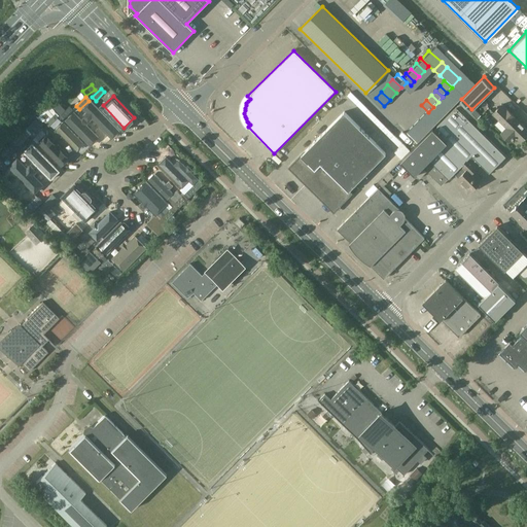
[(521,140),(526,134),(526,126),(502,102),(493,112),(506,126),(505,127),(506,128),(501,133),(510,141),(516,135),(521,140)]
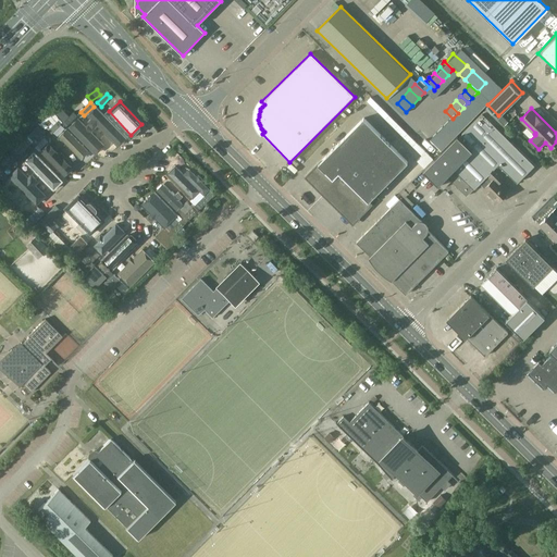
[(96,109),(89,115),(116,143),(123,136),(96,109)]
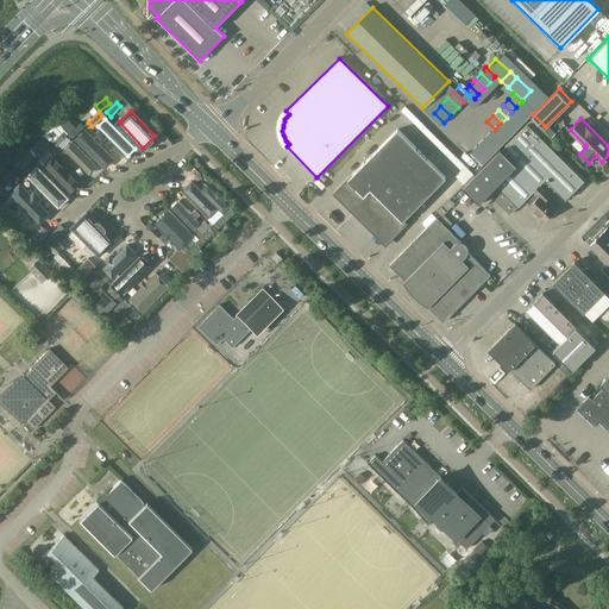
[(487,121),(481,129),(489,137),(495,130),(487,121)]
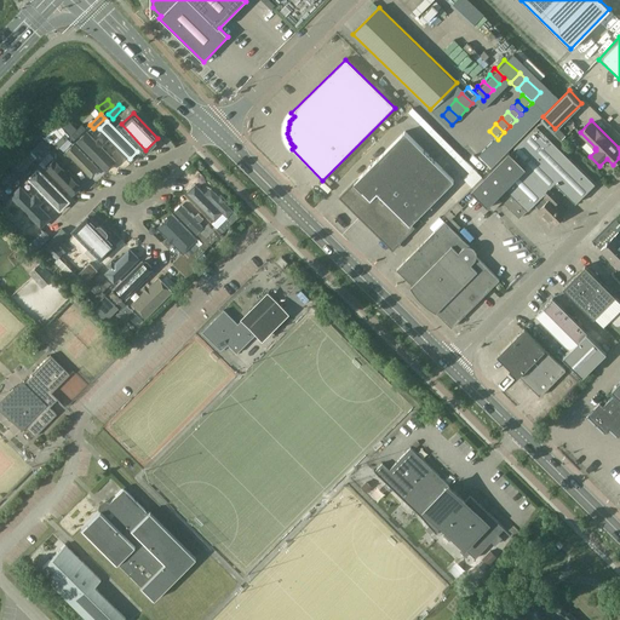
[(82,125),(72,135),(76,138),(86,128),(82,125)]
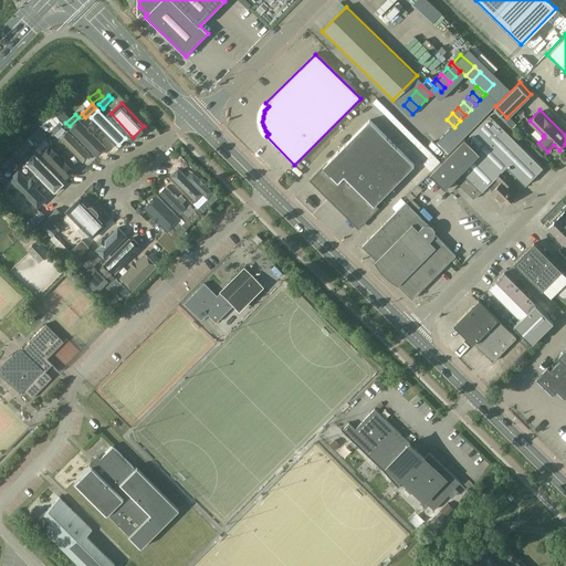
[(525,186),(543,168),(490,115),(467,138),(464,136),(430,171),(446,187),(453,179),(474,199),(486,187),(492,191),(491,191),(505,206),(517,195),(513,190),(507,185),(516,177),(525,186)]
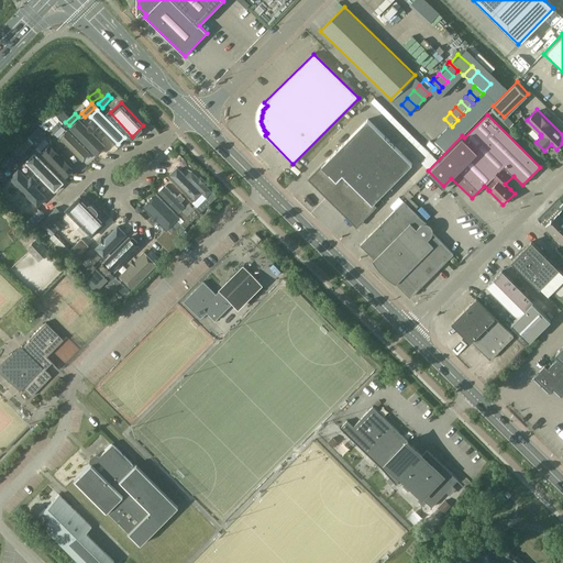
[(444,119),(440,124),(448,131),(452,127),(444,119)]
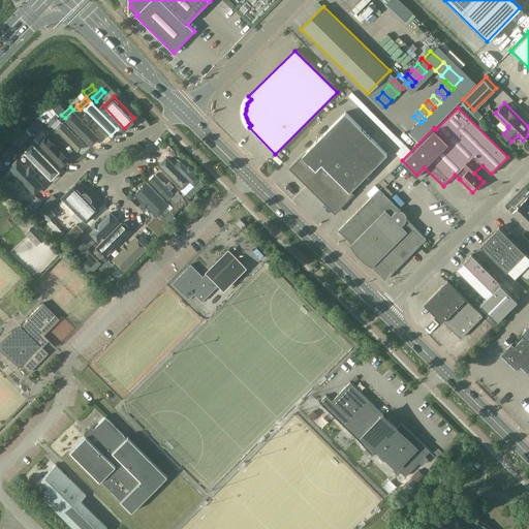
[(91,146),(99,138),(74,113),(67,120),(91,146)]
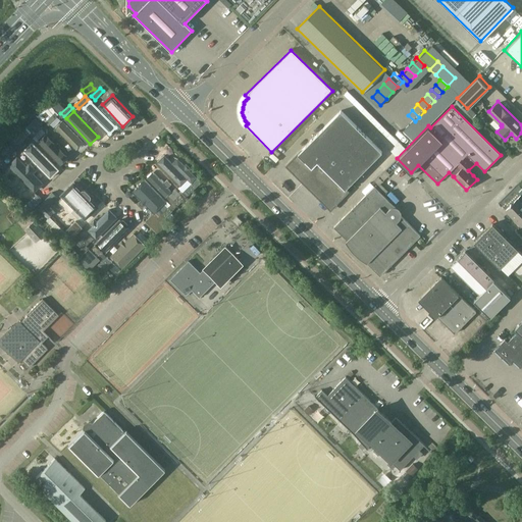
[(330,210),(337,203),(349,192),(346,189),(382,152),(341,111),(285,166),(330,210)]
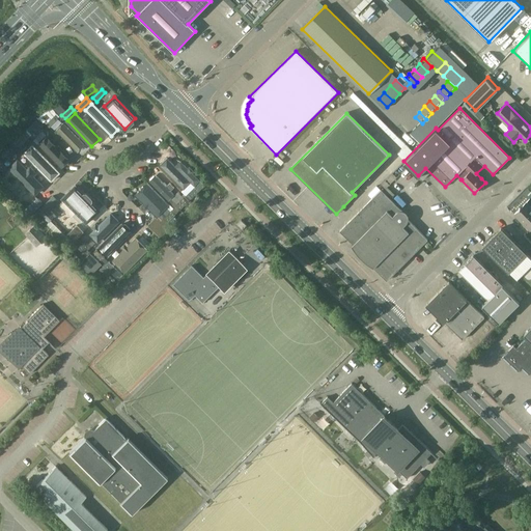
[(55,115),(46,124),(49,128),(58,119),(55,115)]
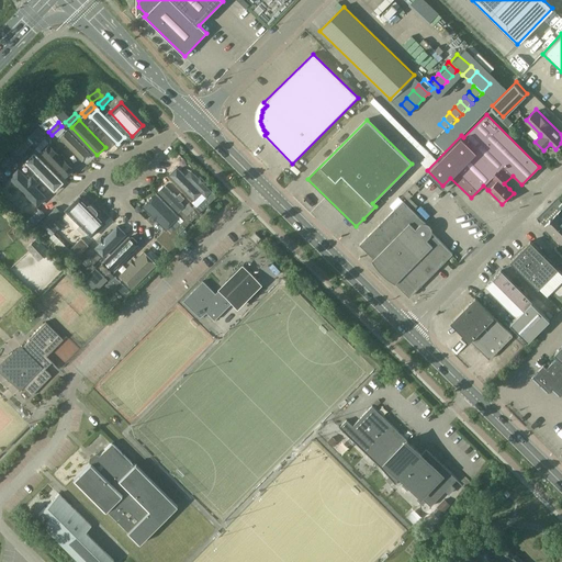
[(439,124),(434,130),(441,137),(447,131),(439,124)]
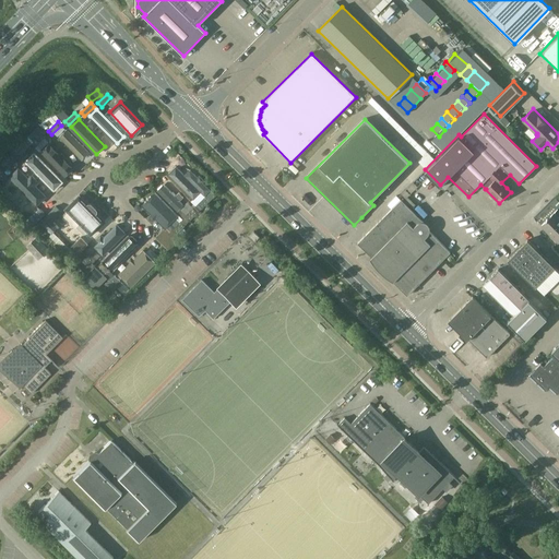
[(80,158),(86,153),(67,130),(60,137),(80,158)]
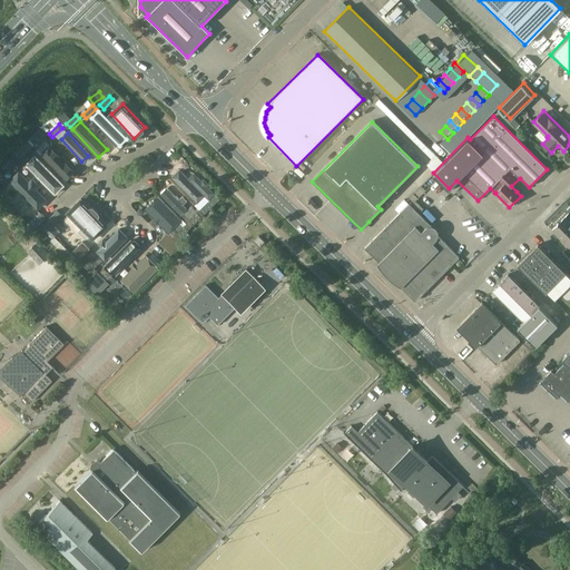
[(43,136),(35,145),(38,148),(47,139),(43,136)]
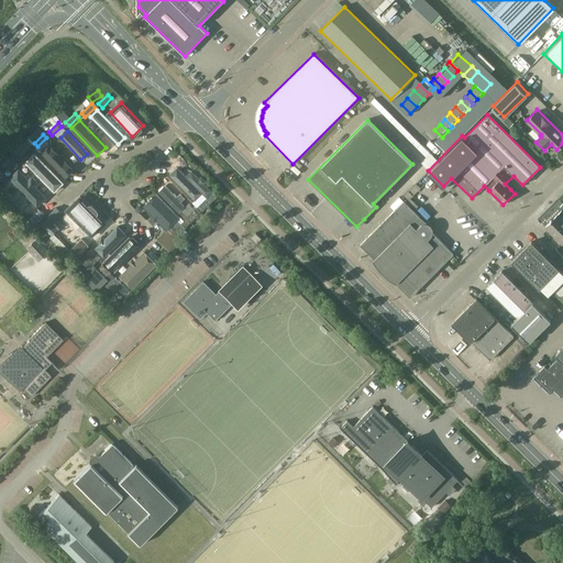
[(65,176),(73,168),(50,144),(42,152),(65,176)]
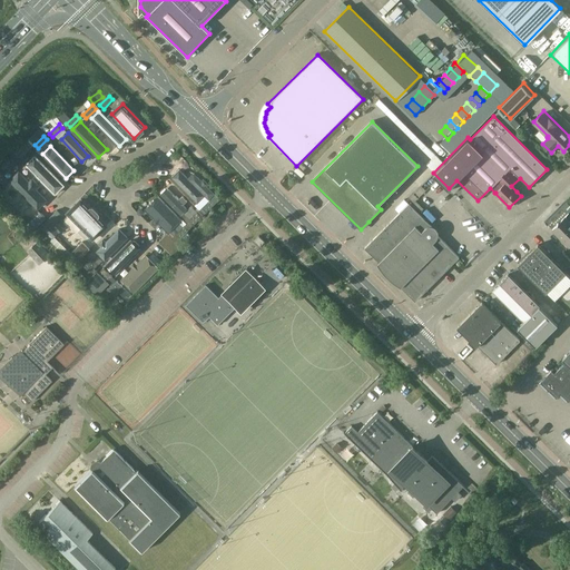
[(30,148),(21,158),(25,161),(33,153),(30,148)]
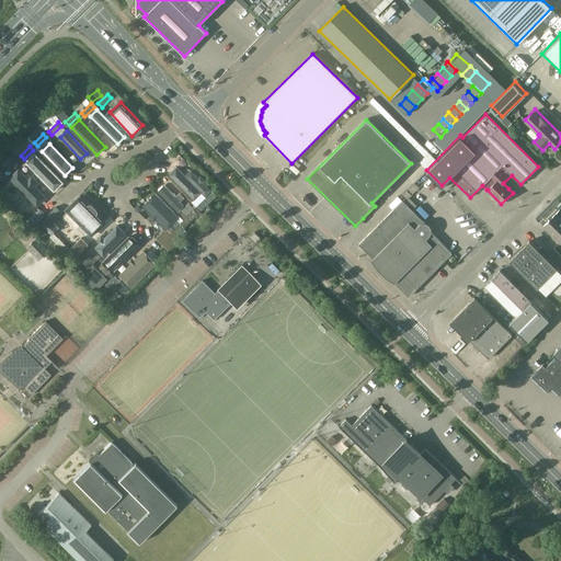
[(13,152),(2,163),(8,168),(19,157),(14,153),(13,152)]
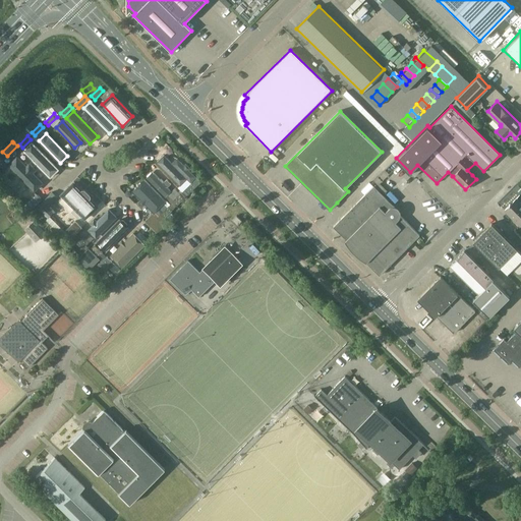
[(51,176),(58,170),(32,143),(24,150),(51,176)]
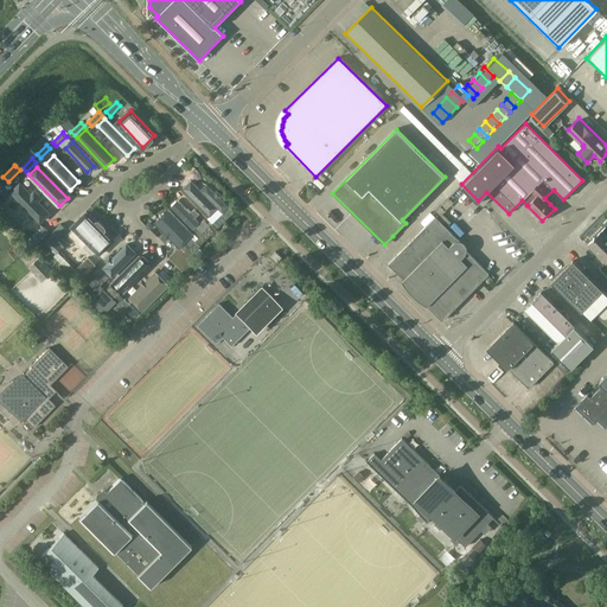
[(18,172),(8,183),(12,186),(23,176),(18,172)]
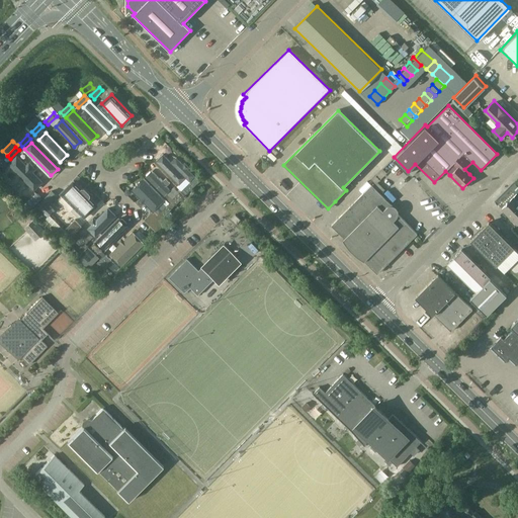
[(16,154),(7,163),(34,190),(44,181),(16,154)]
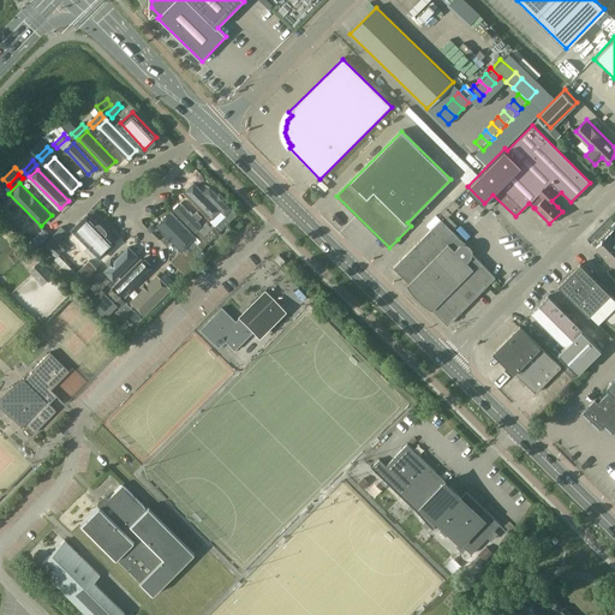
[(195,183),(185,190),(213,219),(221,210),(195,183)]
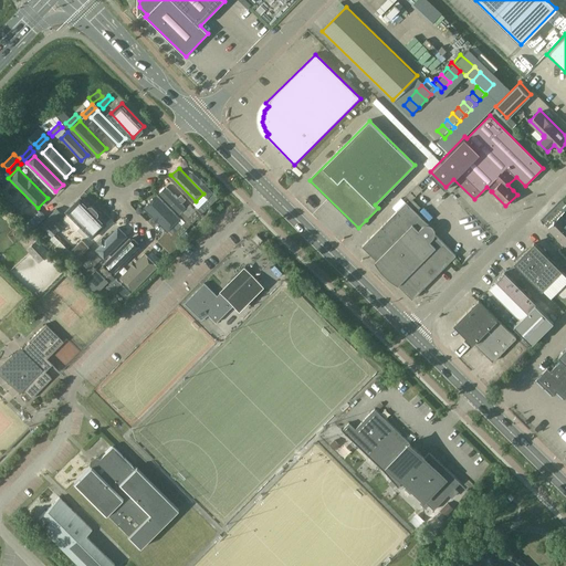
[(165,185),(158,191),(180,215),(187,208),(165,185)]
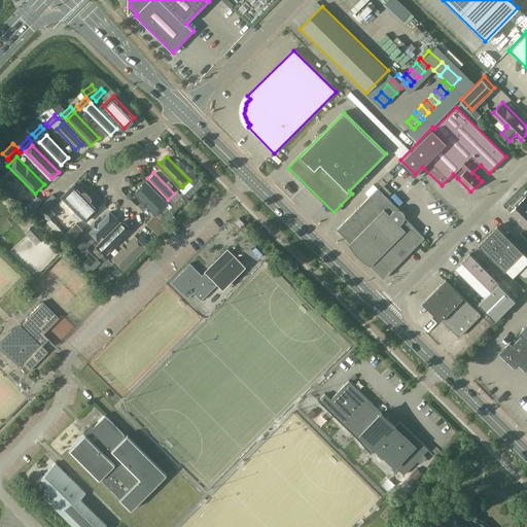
[(194,184),(186,191),(190,197),(195,192),(204,183),(203,182),(200,180),(195,185),(194,184)]
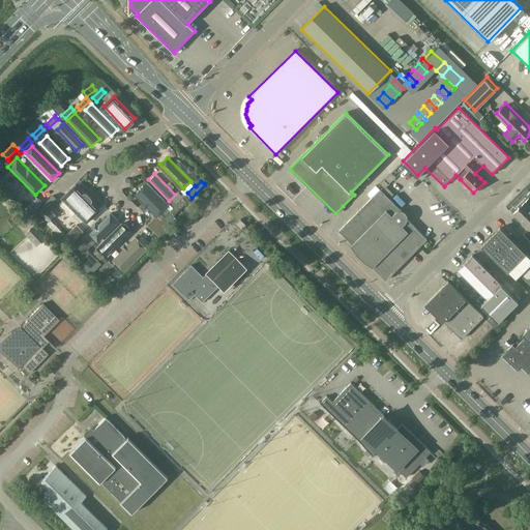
[(146,183),(136,194),(156,215),(168,205),(146,183)]
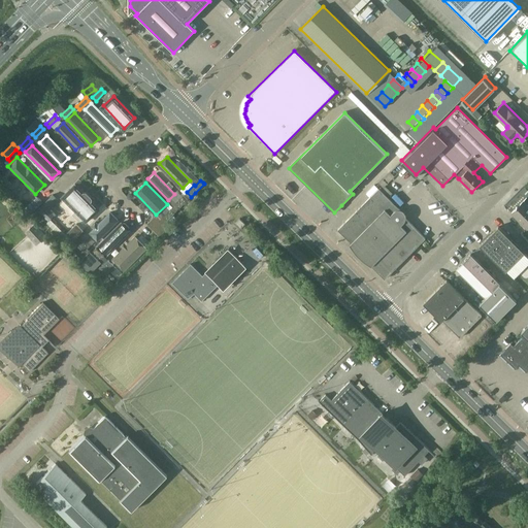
[(74,184),(61,197),(61,198),(86,223),(100,209),(92,201),(92,200),(92,198),(86,192),(84,192),(83,192),(74,184)]
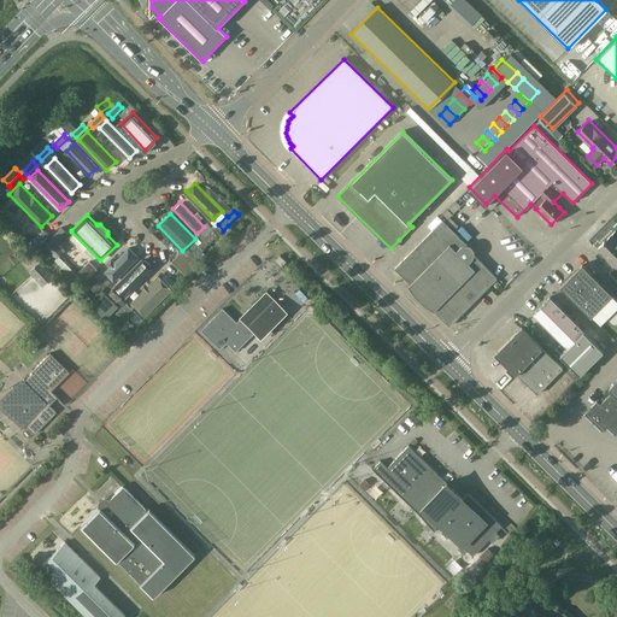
[(450,327),(497,278),(474,256),(475,254),(474,251),(471,247),(469,246),(468,245),(442,221),(394,269),(410,285),(409,286),(412,292),(418,299),(425,305),(432,310),(434,311),(450,327)]
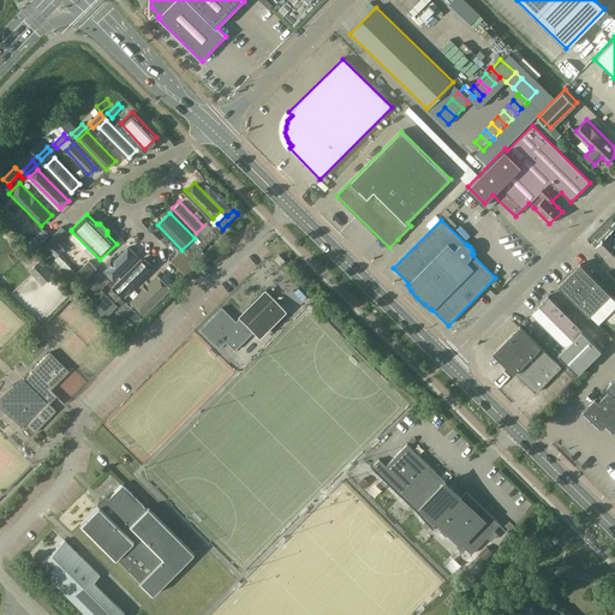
[(43,230),(30,243),(36,249),(49,236),(43,230)]
